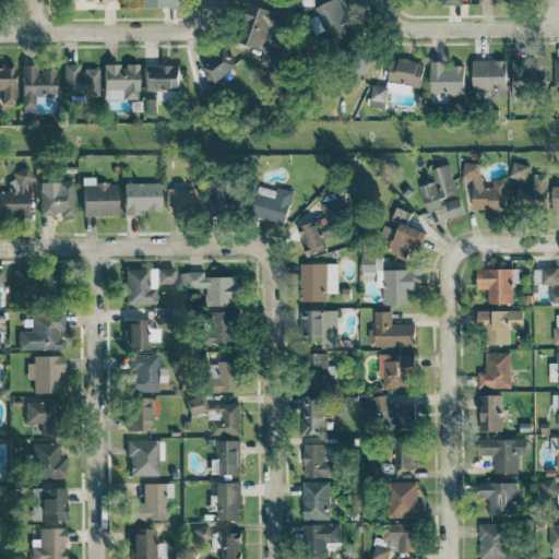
[(329,0),(314,7),(318,14),(311,18),(317,32),(325,28),(329,39),(353,30),(341,0),(329,0)]
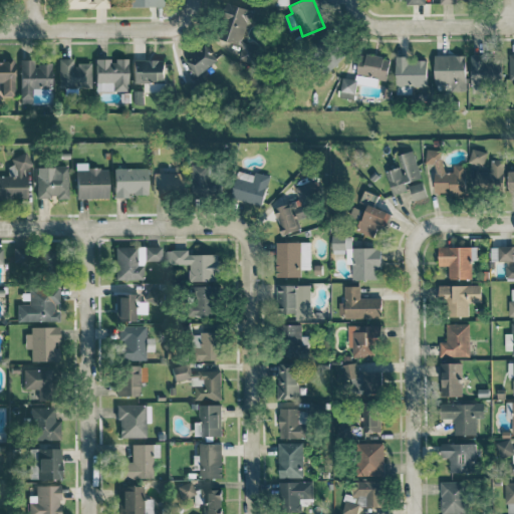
[(252,9),(228,2),(218,37),(243,44),(239,58),(254,62),(259,46),(243,41),(252,9)]
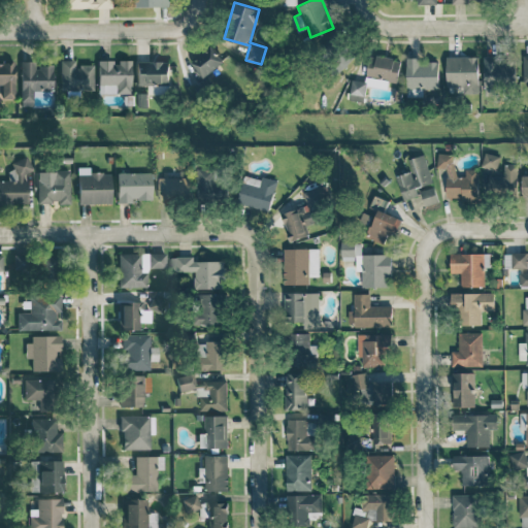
[(192,60),(202,77),(225,63),(215,46),(192,60)]
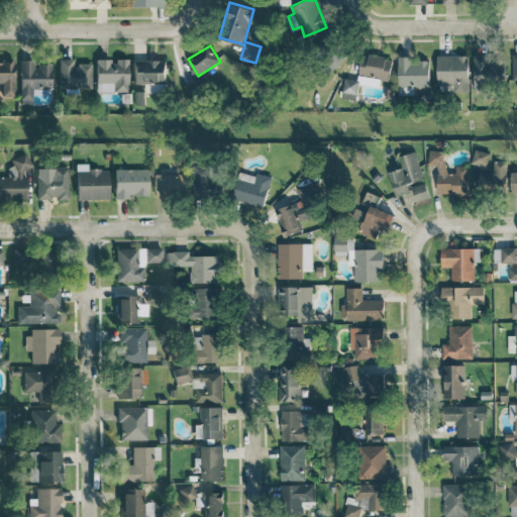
[(389,81),(393,58),(363,53),(358,75),(389,81)]
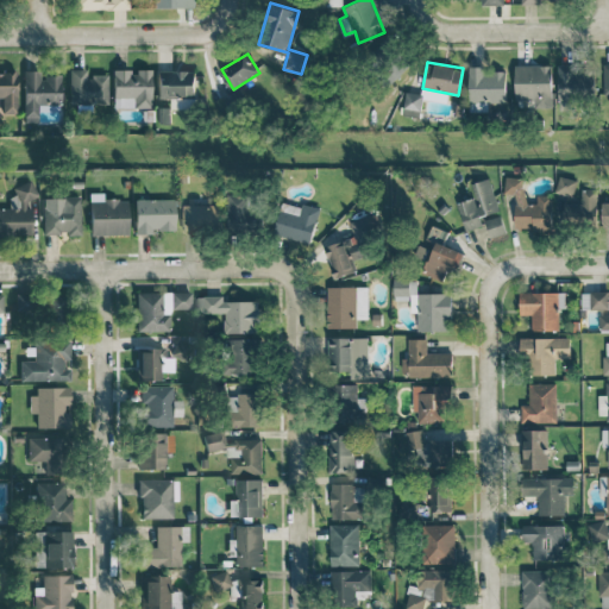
[(552,66),(515,64),(515,106),(552,107),(552,66)]
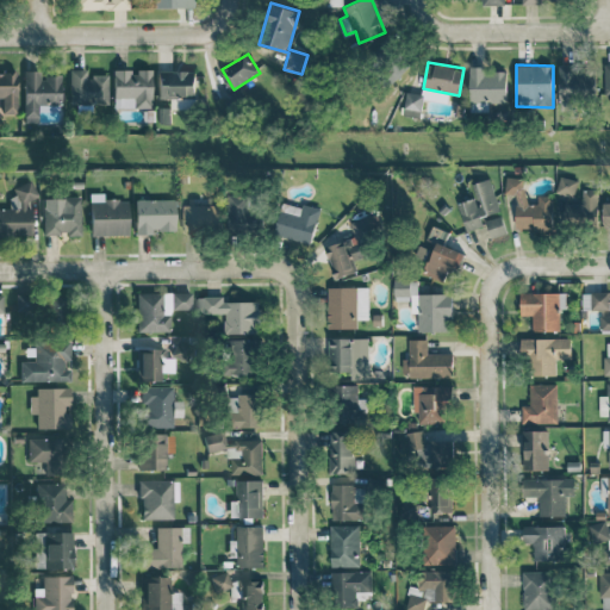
[(506,70),(487,70),(487,66),(470,66),(470,103),(506,101),(506,70)]
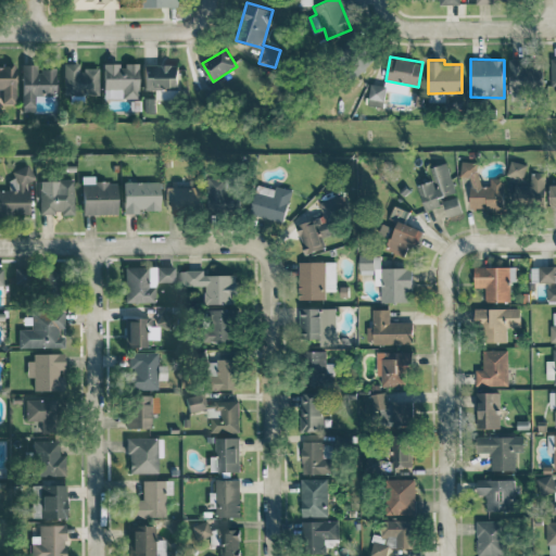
[(509,60),(509,89),(542,89),(542,61),(509,60)]
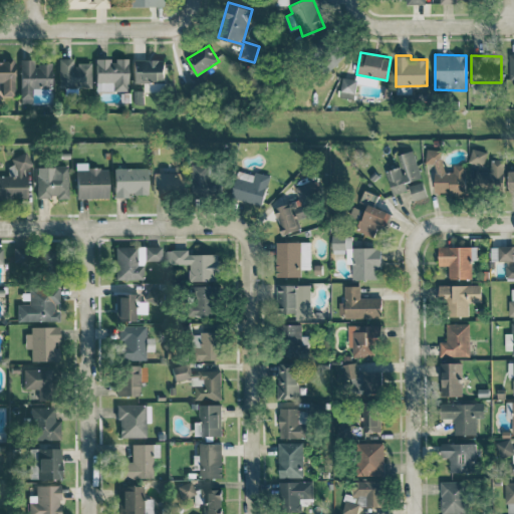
[(90,63),(72,63),(72,58),(58,58),(58,86),(90,87),(90,63)]
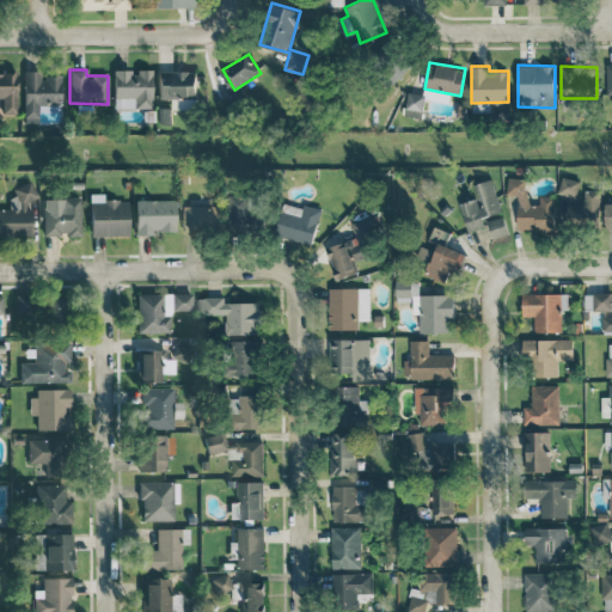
[(114,108),(152,108),(152,69),(112,71),(114,108)]
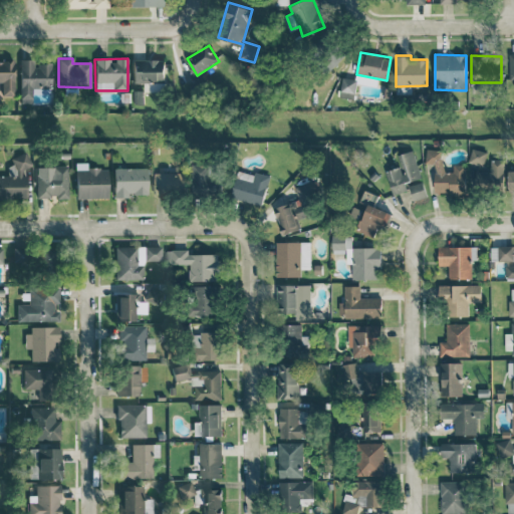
[(0,95),(14,96),(14,60),(0,59),(0,95)]
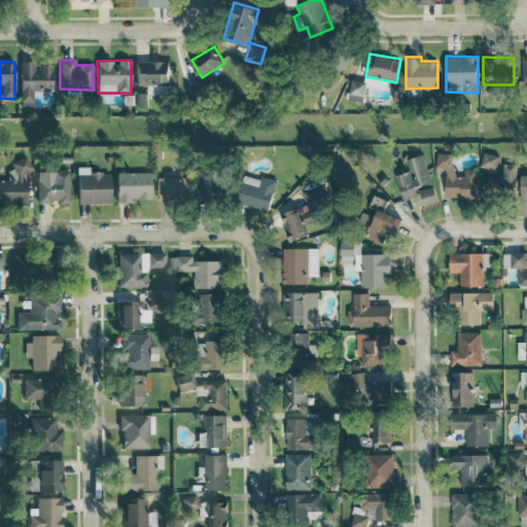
[(53,96),(51,66),(35,66),(35,61),(20,62),(21,106),(33,106),(33,97),(53,96)]
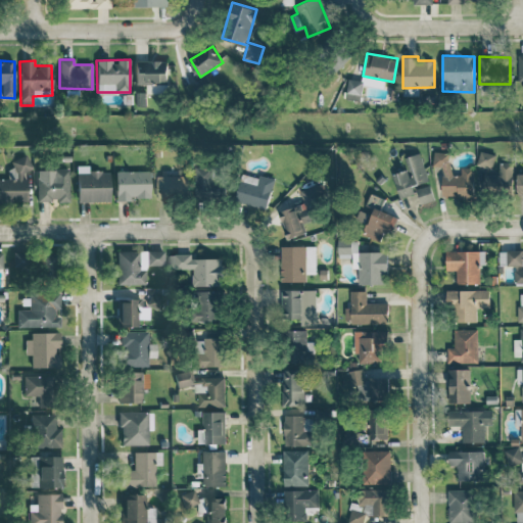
[(346,98),(361,100),(363,80),(348,79),(346,98)]
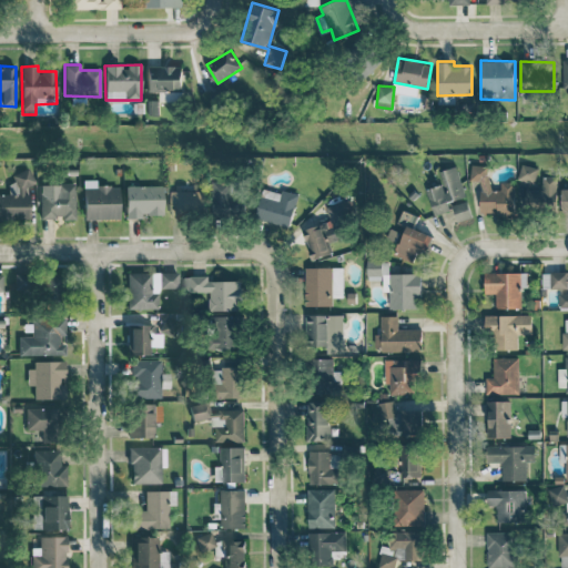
[(159,115),(160,100),(148,99),(146,114),(159,115)]
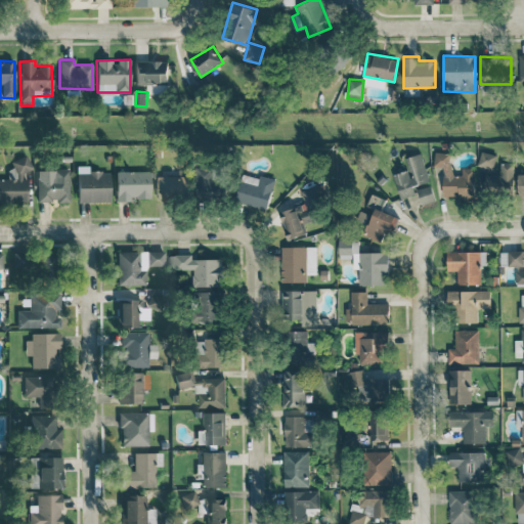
[(493,169),(496,155),(482,150),(478,165),(493,169)]
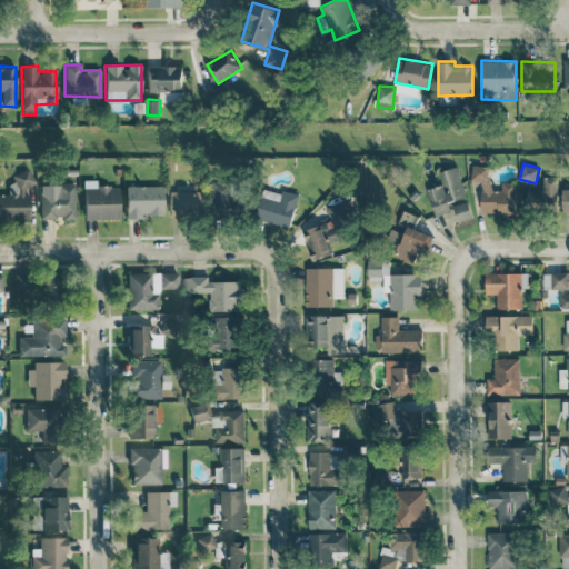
[(440,171),(445,183),(427,189),(435,216),(451,210),(448,202),(467,196),(457,166),(440,171)]
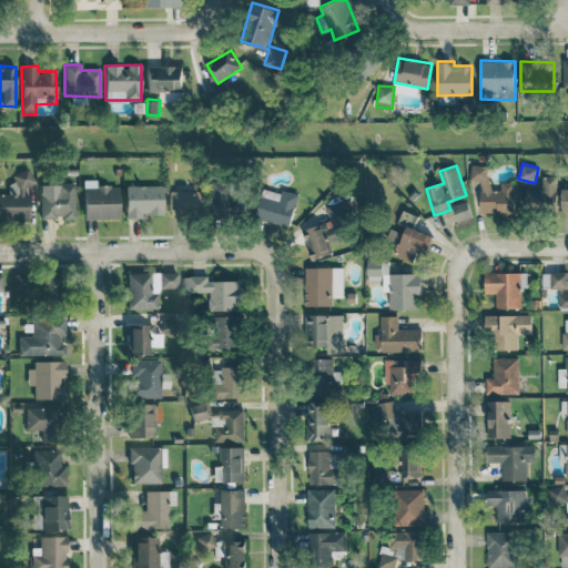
[(480,180),(480,212),(498,211),(498,215),(516,215),(515,181),(501,181),(501,189),(489,189),(489,165),(472,165),(472,180),(480,180)]
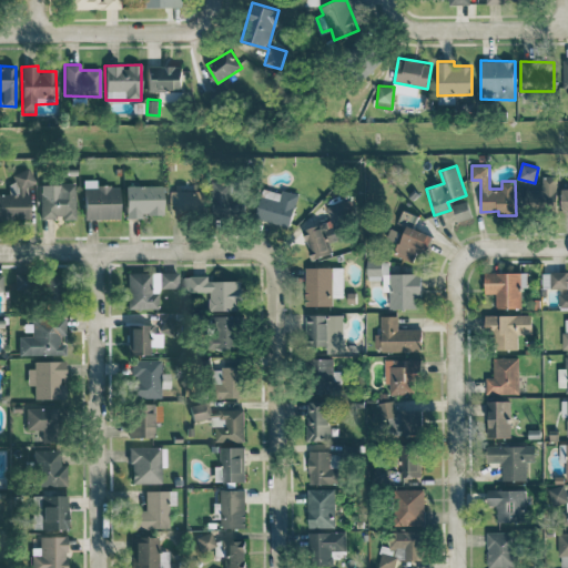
[(0,193),(0,219),(30,219),(30,194),(24,194),(24,185),(32,185),(32,171),(13,171),(13,183),(9,183),(9,194),(0,193)]
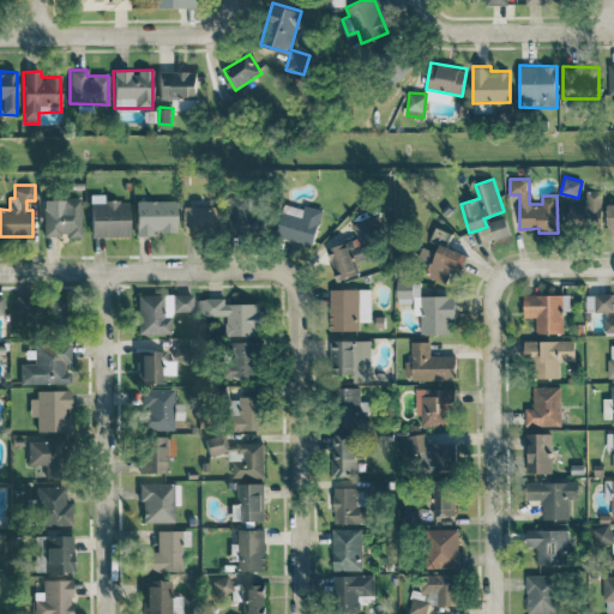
[(567,222),(602,220),(601,192),(587,193),(587,204),(566,204),(567,222)]
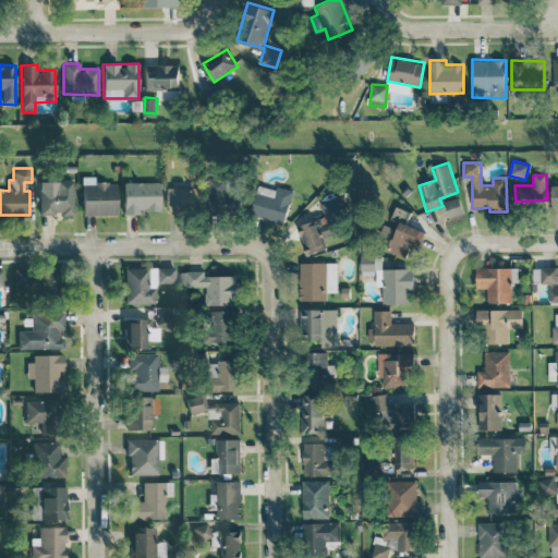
[(82,215),(117,215),(117,182),(94,182),(94,177),(82,177),(82,215)]
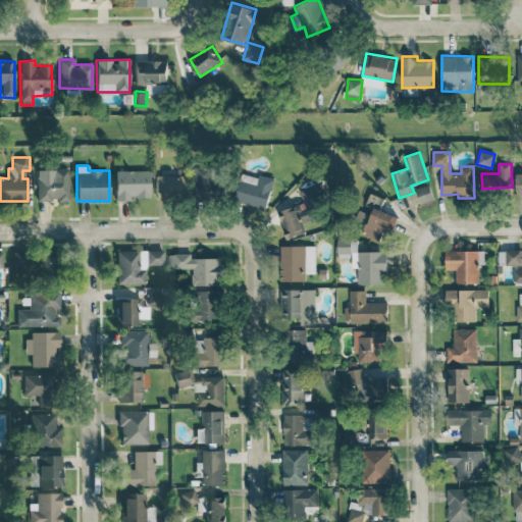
[(195,198),(224,199),(225,178),(213,178),(214,166),(196,165),(195,198)]
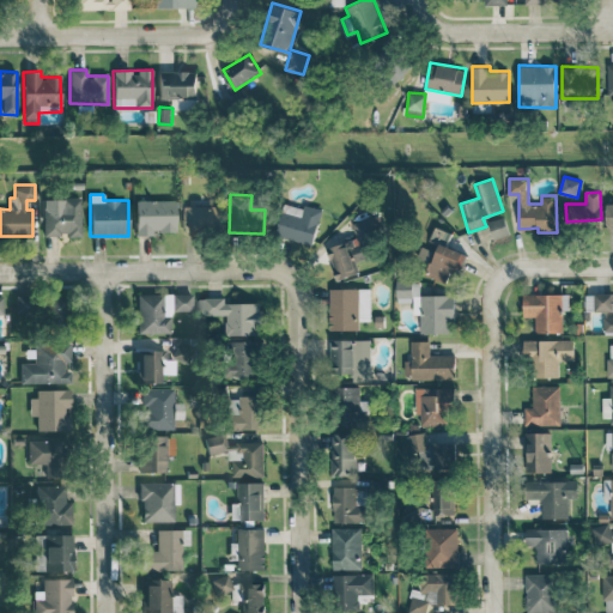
[(43,235),(80,236),(82,199),(44,198),(43,235)]
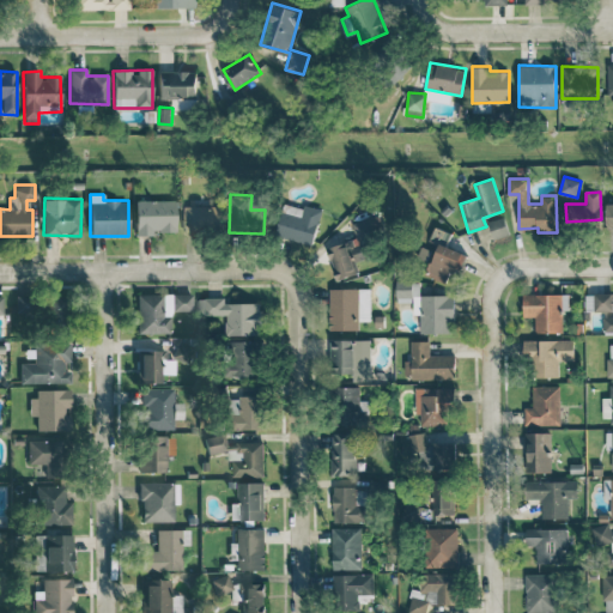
[(175,200),(135,201),(135,236),(152,235),(152,232),(176,231),(175,200)]
